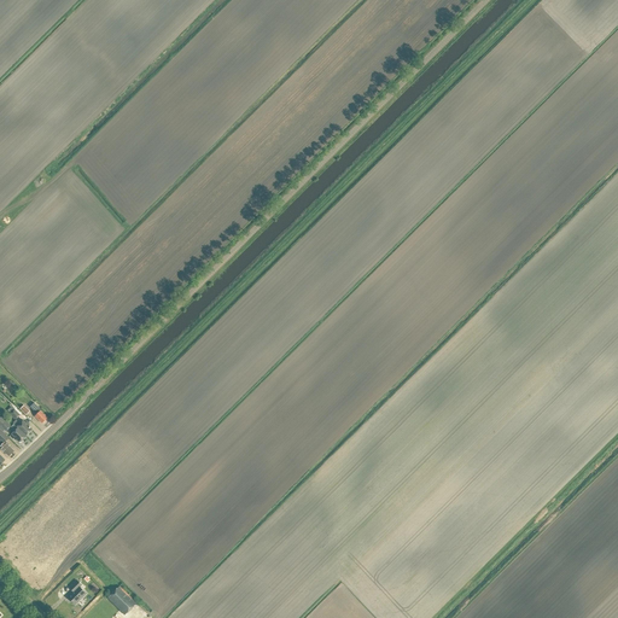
[(42,424),(47,418),(40,410),(39,409),(40,409),(34,403),(30,407),(38,414),(35,417),(42,424)]
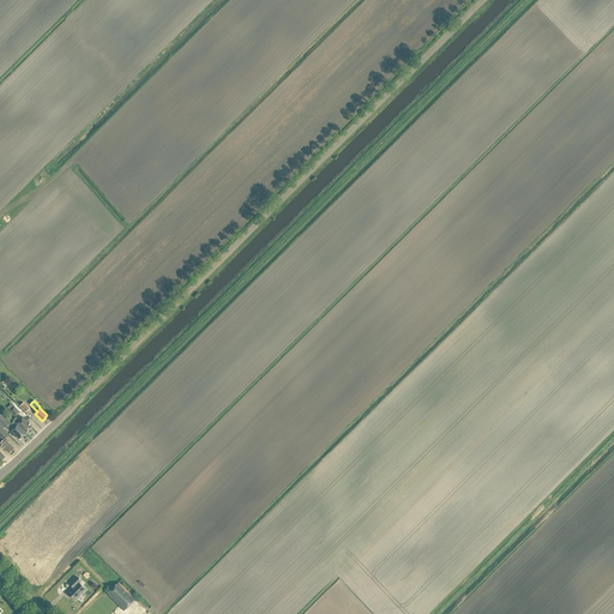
[(30,409),(24,403),(20,407),(26,413),(30,409)]
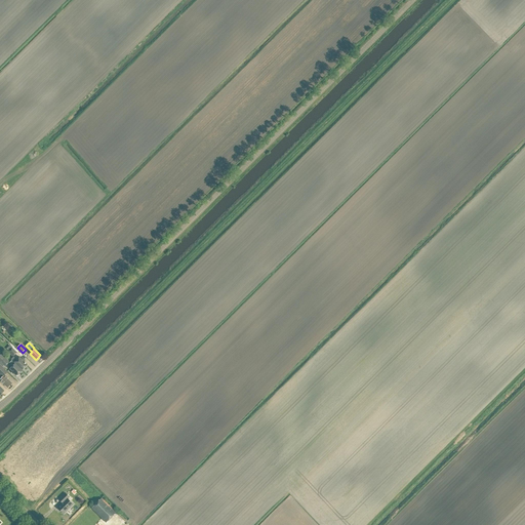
[(17,353),(12,348),(8,353),(12,356),(13,356),(14,356),(17,353)]
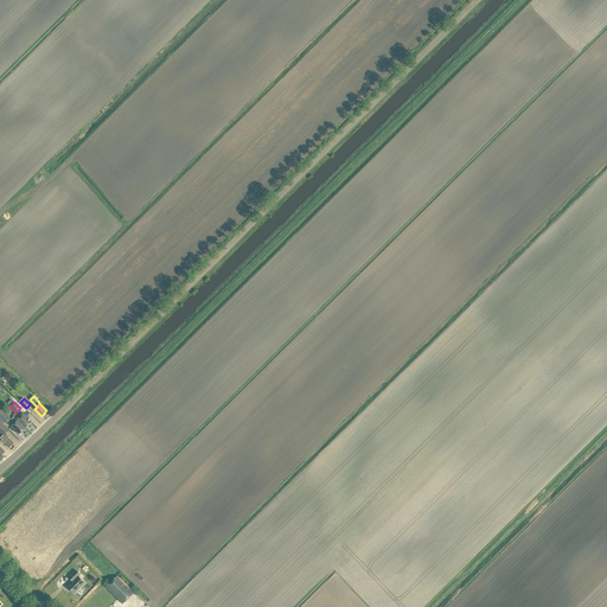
[(6,414),(1,410),(0,410),(0,417),(1,419),(6,423),(11,420),(10,419),(11,417),(6,414)]
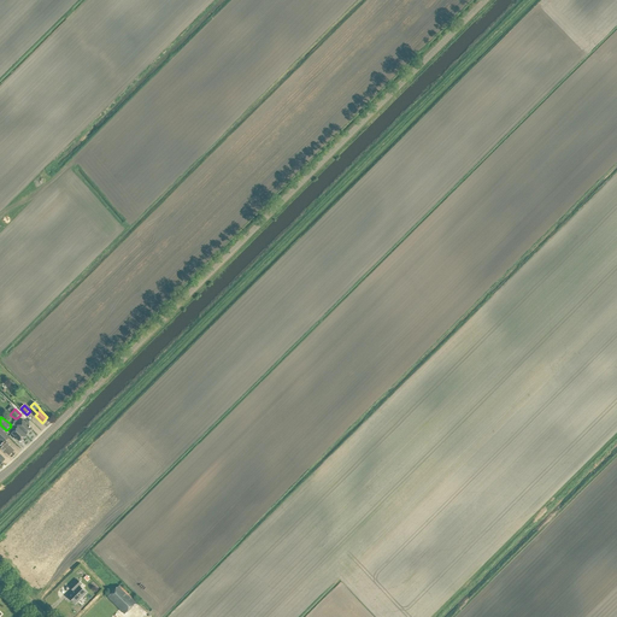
[(18,428),(25,435),(33,428),(24,419),(21,423),(17,419),(13,423),(18,427),(18,428)]
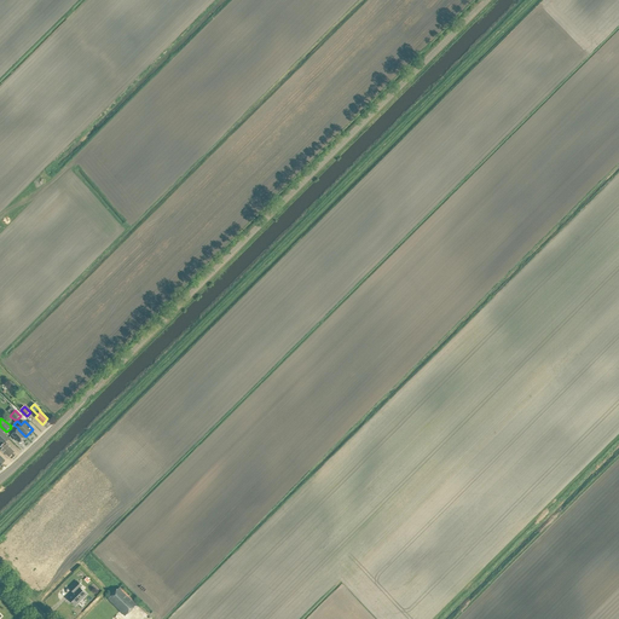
[(25,437),(15,424),(12,428),(16,432),(12,435),(21,444),(27,438),(25,437)]
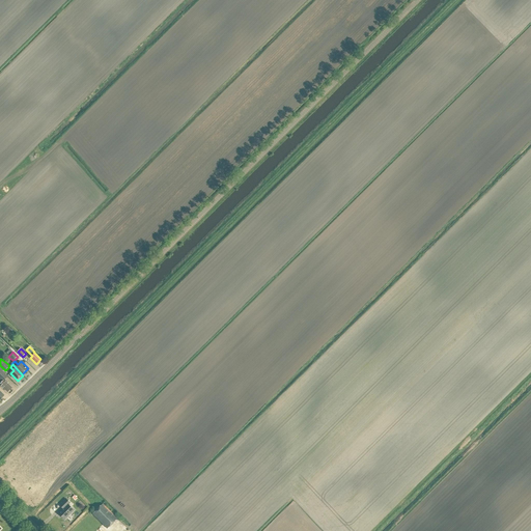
[(0,382),(1,383),(0,383),(0,385),(3,388),(8,392),(12,388),(7,384),(8,383),(5,379),(8,376),(0,368),(0,382)]
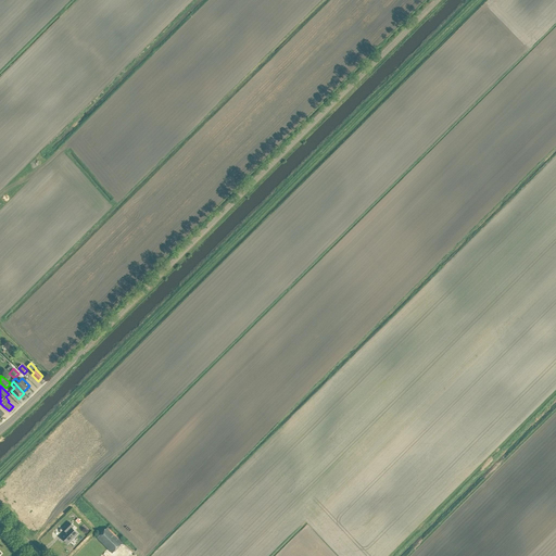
[(67,545),(77,535),(71,528),(73,526),(70,522),(62,530),(65,534),(61,539),(67,545)]
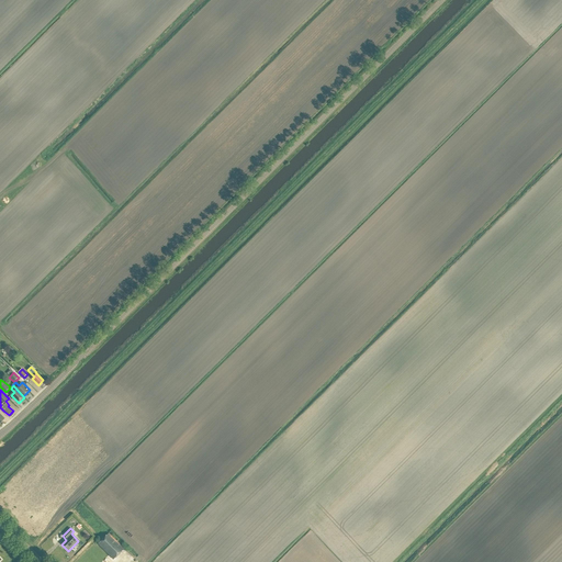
[(113,560),(124,549),(109,534),(98,544),(113,560)]
